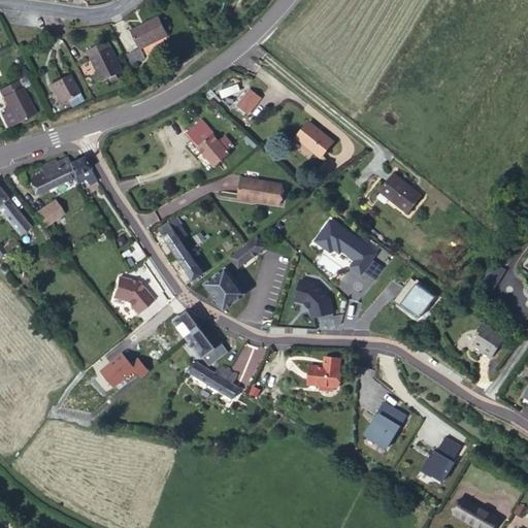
[(153,14),(127,29),(137,46),(163,32),(153,14)]
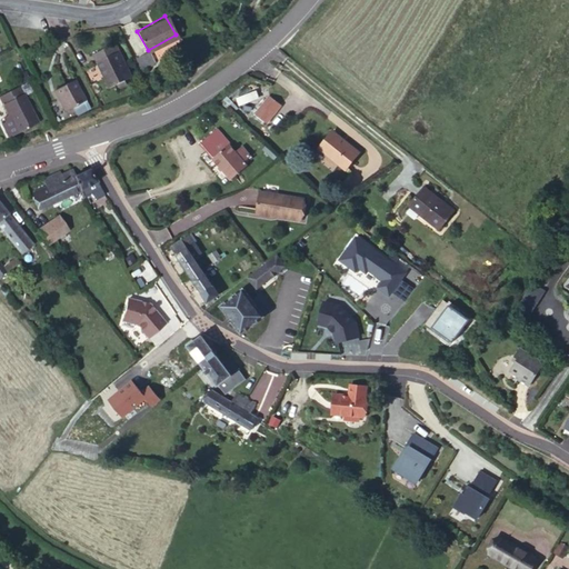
[(110,45),(86,56),(102,90),(126,79),(110,45)]
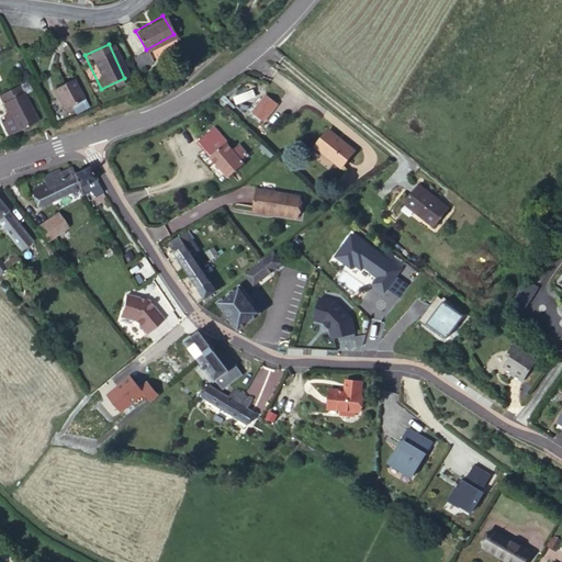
[(149,51),(135,56),(139,67),(154,60),(149,51)]
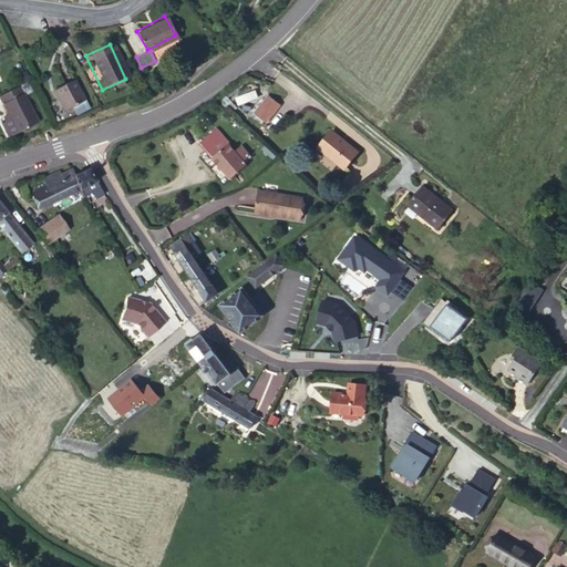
[(10,80),(0,84),(0,125),(1,130),(28,117),(10,80)]
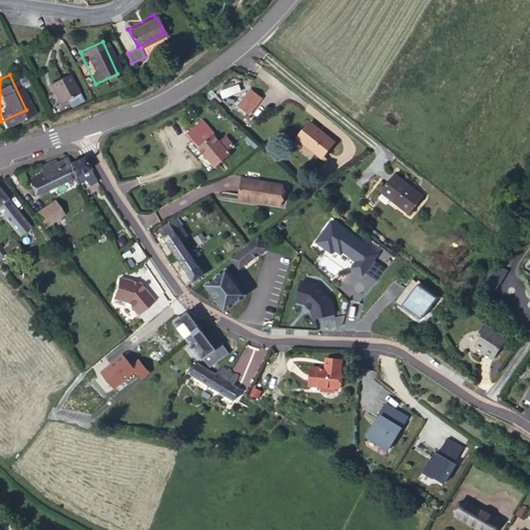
[(51,105),(59,100),(70,95),(61,75),(40,85),(51,105)]
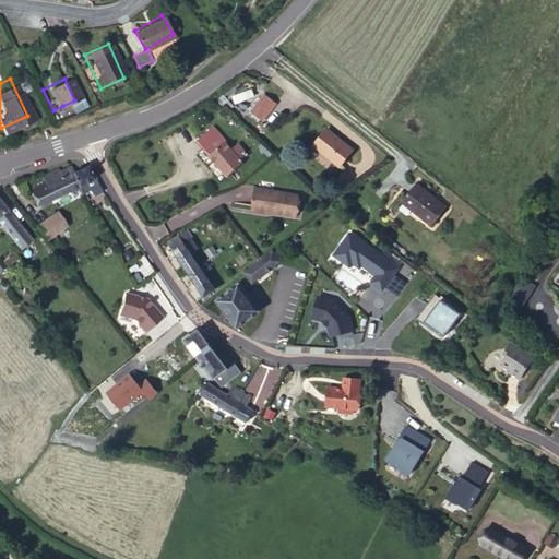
[(233,94),(234,100),(253,96),(252,90),(233,94)]
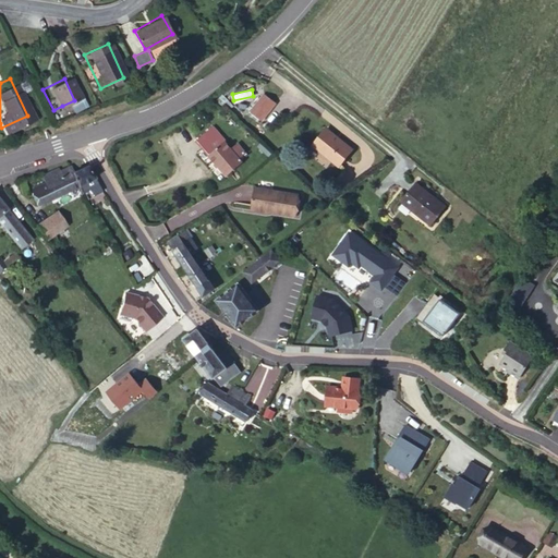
[(261,89),(244,108),(254,118),(273,100),(261,89)]
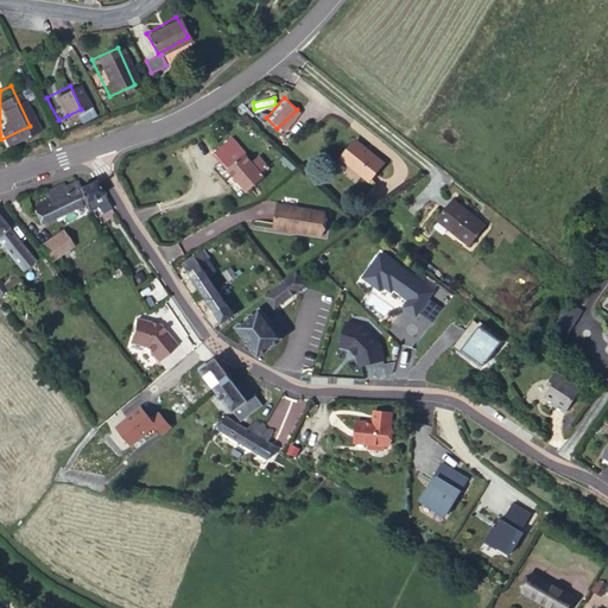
[(81,109),(68,115),(71,124),(84,116),(81,109)]
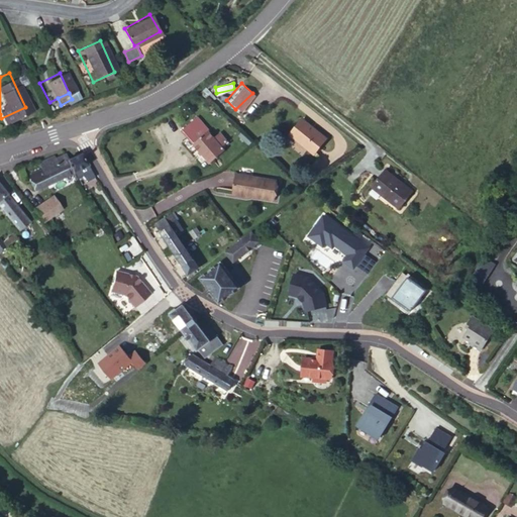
[(192,114),(183,121),(195,136),(199,139),(208,132),(205,129),(197,120),(192,114)]
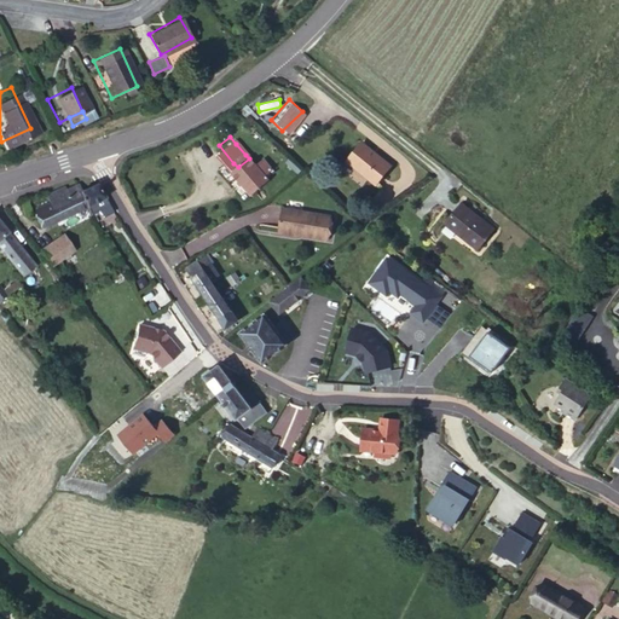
[(359,137),(343,155),(371,179),(387,161),(359,137)]
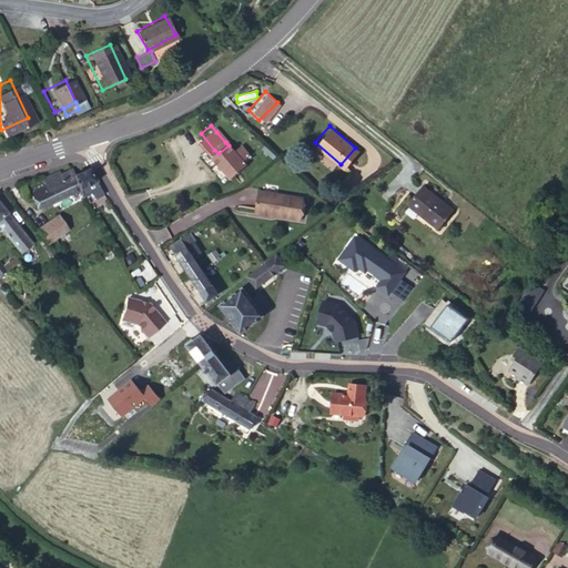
[(223,127),(216,132),(225,142),(232,137),(223,127)]
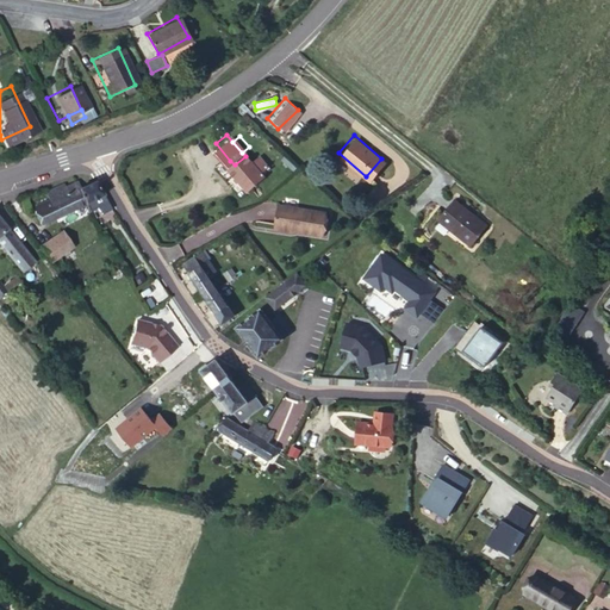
[(246,156),(235,165),(231,168),(249,191),(267,176),(261,169),(265,166),(255,155),(251,157),(248,154),(246,156)]
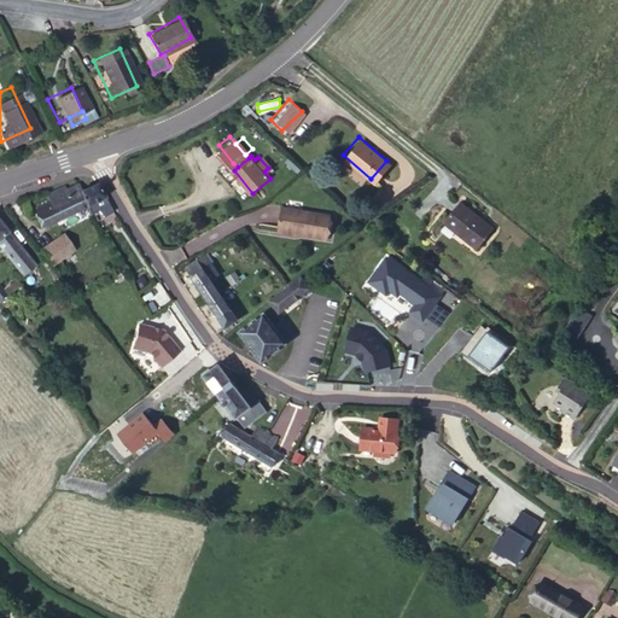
[(56,174),(36,181),(42,194),(29,200),(39,219),(79,198),(70,184),(68,178),(59,181),(56,174)]
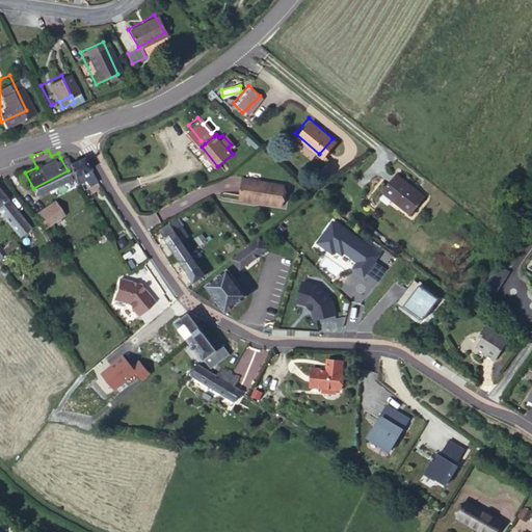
[(60,158),(68,170),(74,167),(83,163),(75,151),(60,158)]
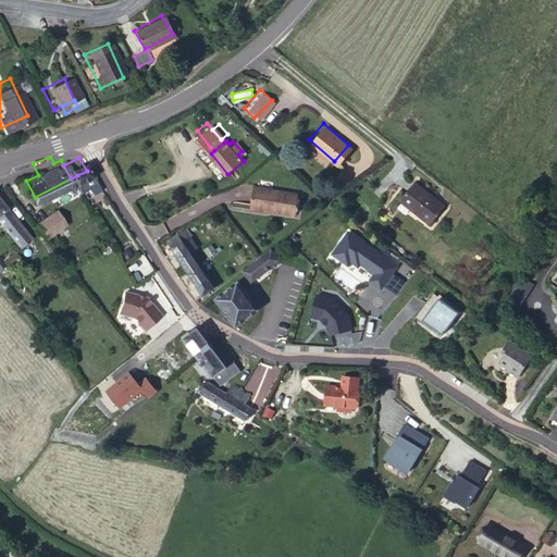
[(84,190),(95,184),(87,171),(77,175),(84,190)]
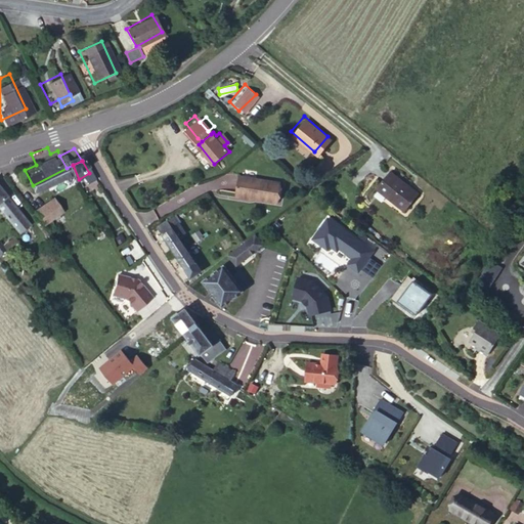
[(389,170),(375,186),(401,208),(416,192),(389,170)]
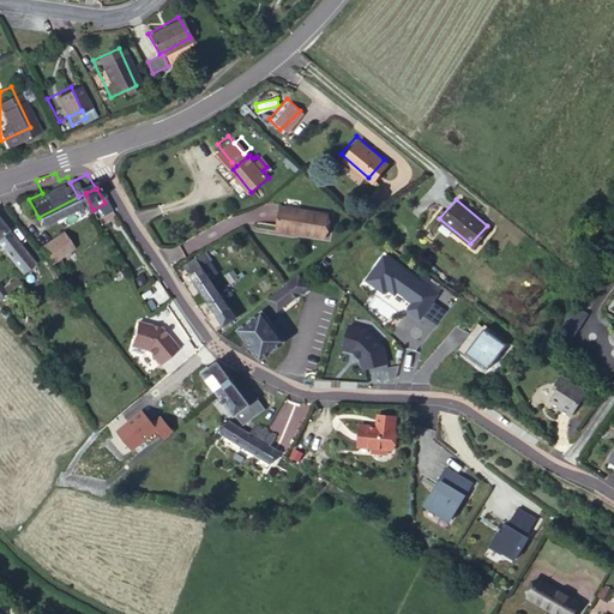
[(325,214),(277,206),(274,232),(289,233),(293,232),(321,236),(325,214)]
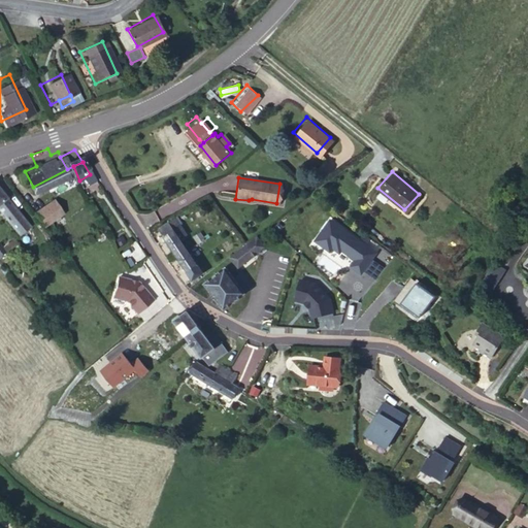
[(47,192),(27,206),(39,224),(45,220),(42,217),(57,206),(47,192)]
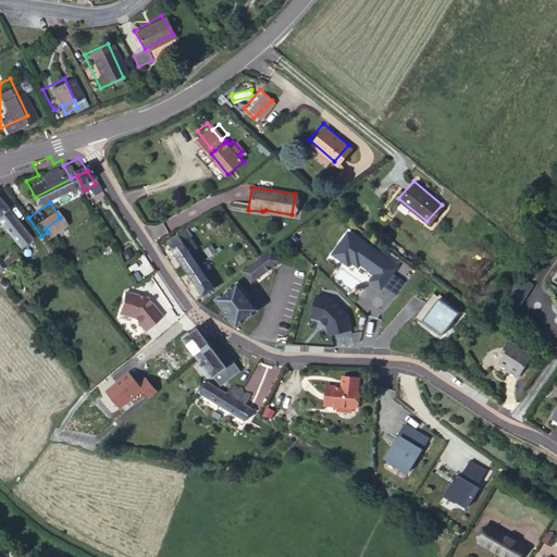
[(23,233),(0,203),(0,229),(11,243),(23,233)]
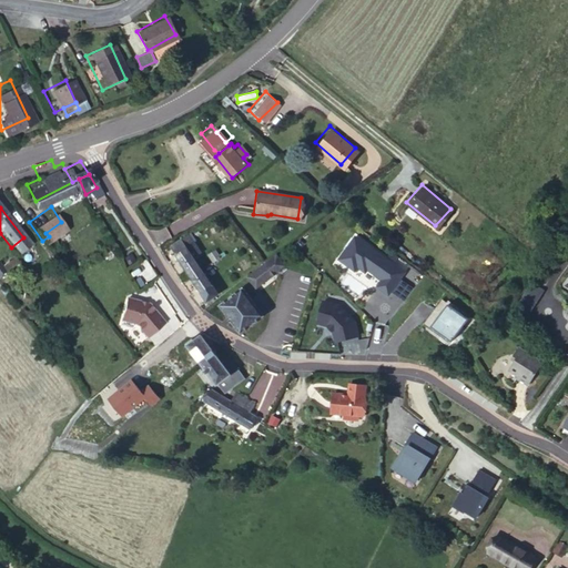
[(393,267),(397,261),(358,232),(343,254),(358,266),(364,259),(386,275),(381,282),(392,290),(403,275),(393,267)]
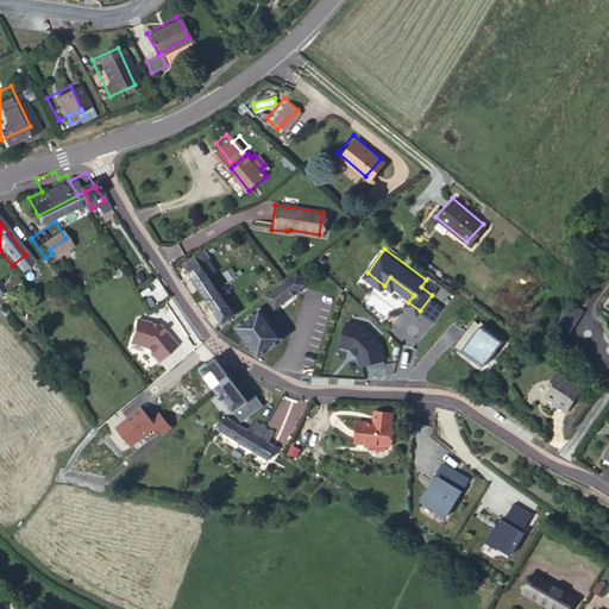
[(196,255),(183,263),(221,321),(234,313),(196,255)]
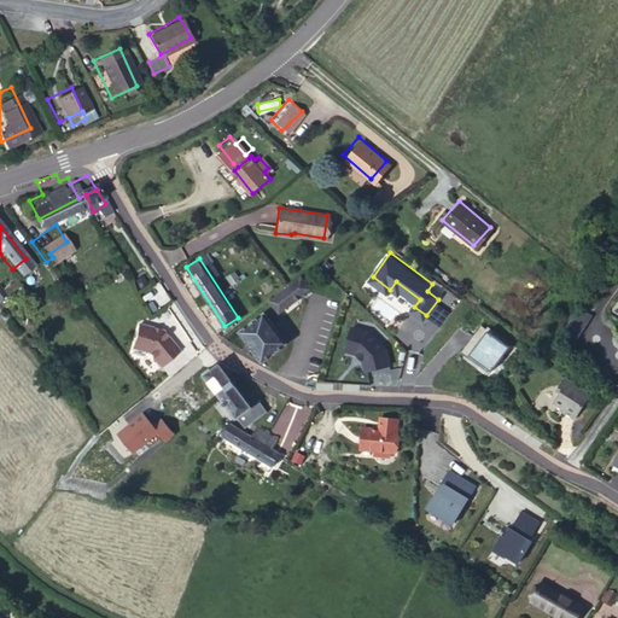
[(233,272),(226,278),(233,286),(240,283),(233,272)]
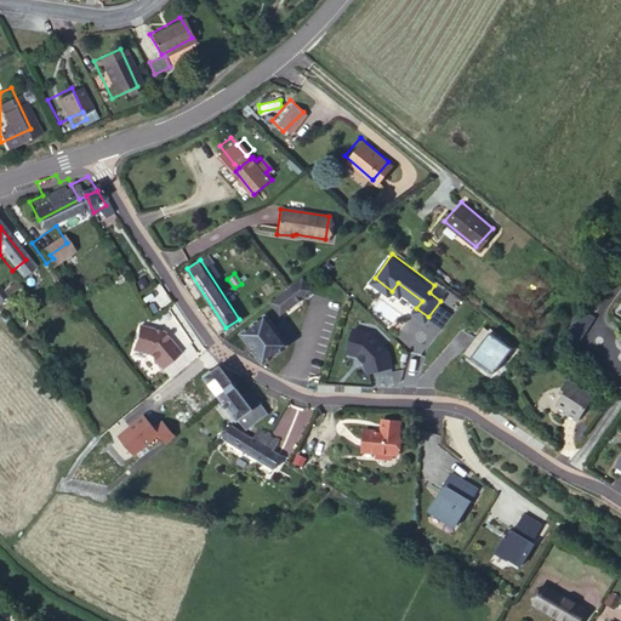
[(309,285),(314,281),(309,275),(303,280),(303,279),(272,303),(280,313),(312,289),(309,285)]
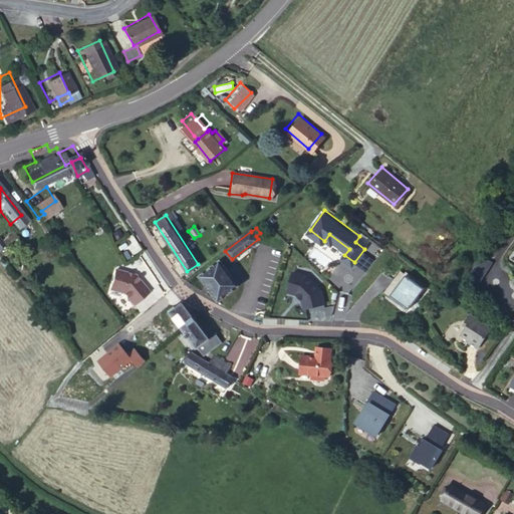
[(369,243),(359,236),(355,242),(364,249),(369,243)]
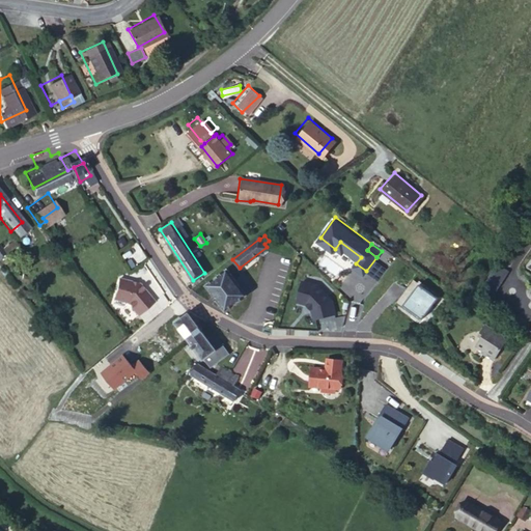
[(204,284),(222,310),(239,297),(244,292),(232,277),(225,269),(204,284)]
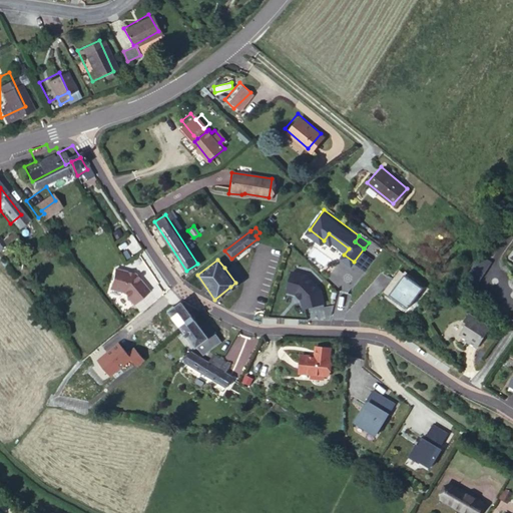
[(228,266),(224,268),(235,283),(243,278),(236,268),(233,270),(228,266)]
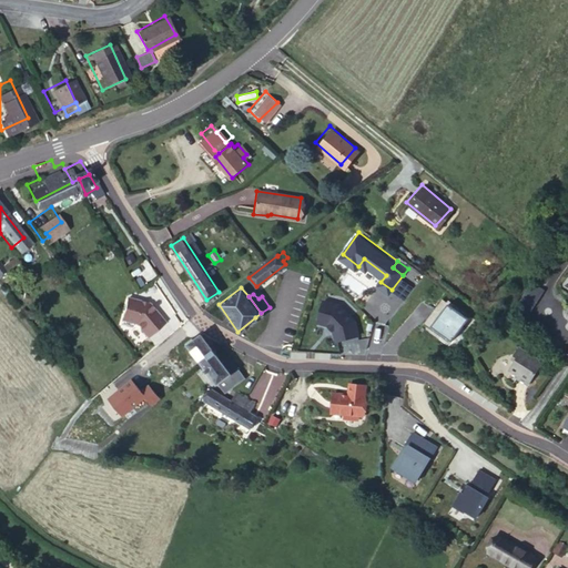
[(144,301),(130,296),(122,317),(138,322),(148,336),(165,323),(151,303),(150,304),(144,302),(144,301)]
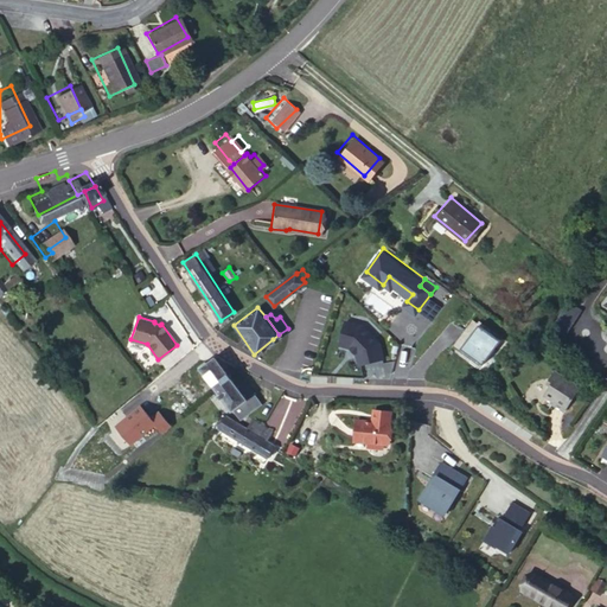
[(458,343),(486,364),(487,362),(466,346),(484,323),(478,317),(458,343)]
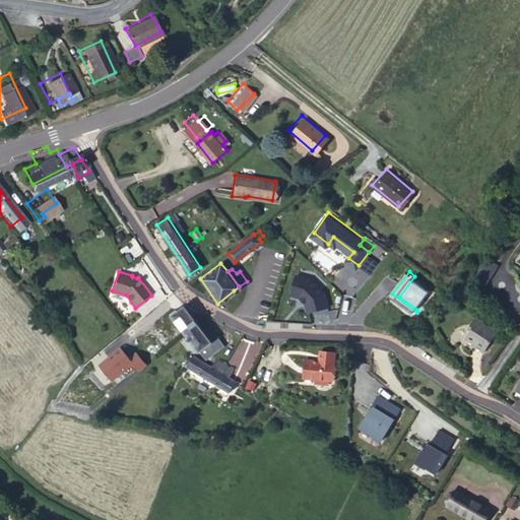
[(298,272),(291,293),(301,296),(308,302),(310,310),(330,305),(326,290),(312,277),(298,272)]
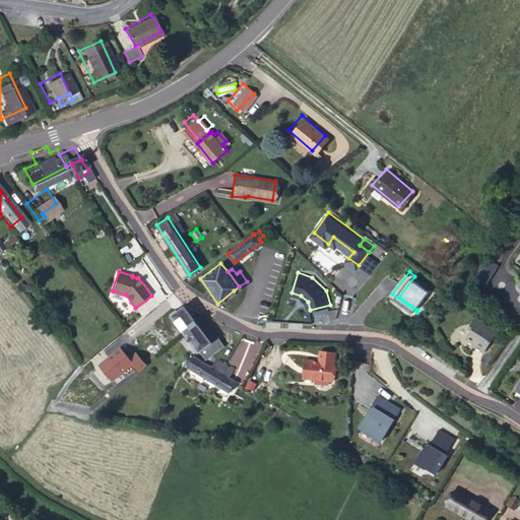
[(433,289),(414,276),(399,297),(417,310),(433,289)]
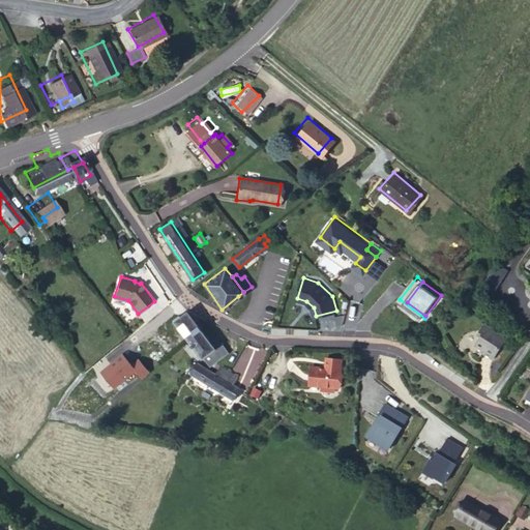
[(238,296),(222,310),(236,319),(248,310),(238,296)]
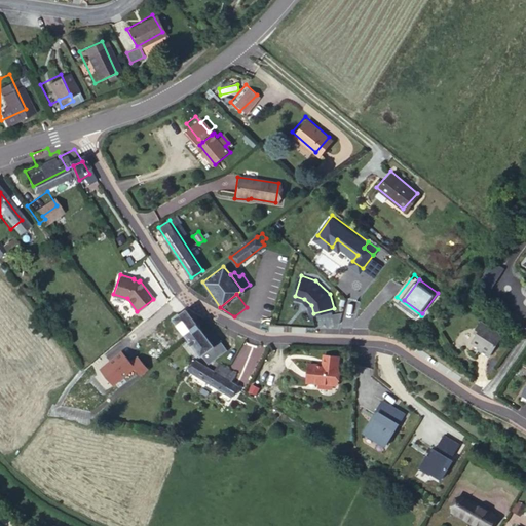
[(164,307),(155,313),(158,317),(168,311),(164,307)]
